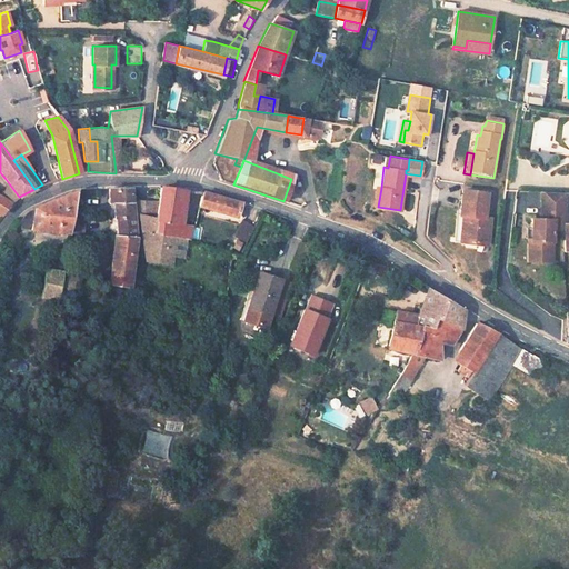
[(6,179),(0,183),(0,196),(9,205),(19,197),(6,179)]
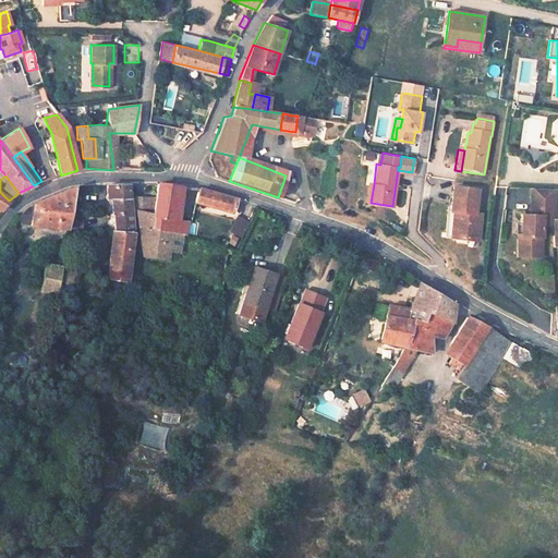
[(364,202),(371,203),(374,184),(367,183),(364,202)]
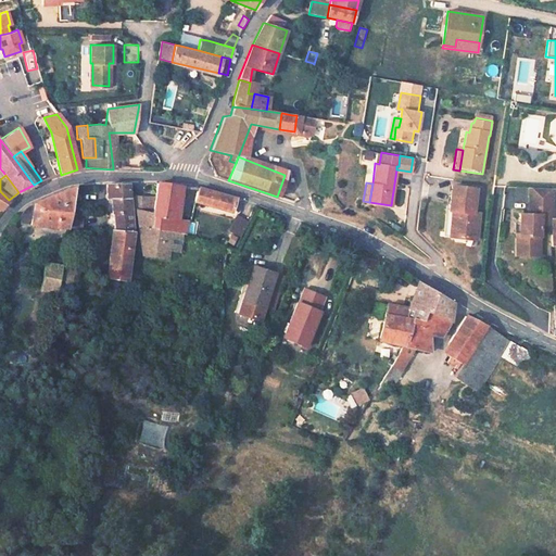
[(106,199),(111,200),(113,212),(129,211),(127,196),(126,184),(106,185),(106,199)]
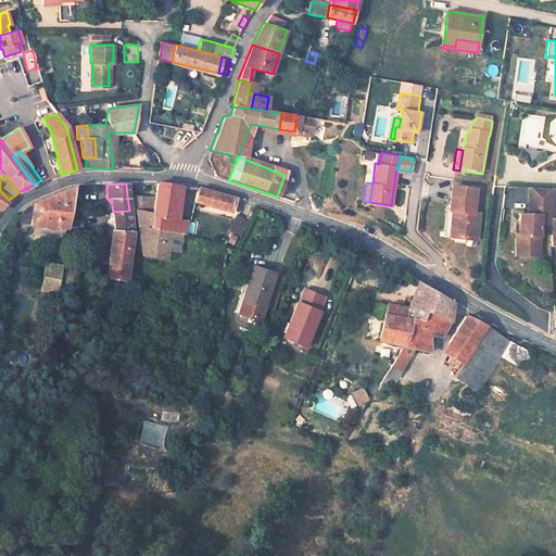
[(158,184),(152,214),(149,214),(148,218),(151,219),(150,228),(167,232),(171,218),(172,218),(176,203),(178,186),(158,184)]
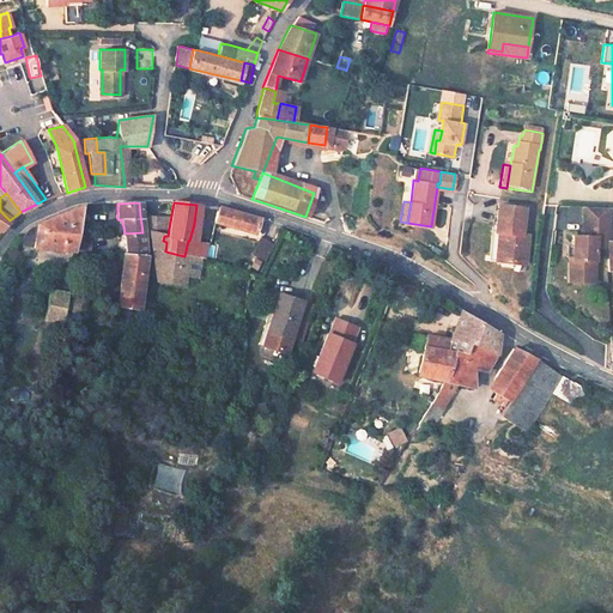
[(36,223),(28,229),(14,246),(74,250),(83,206),(36,223)]
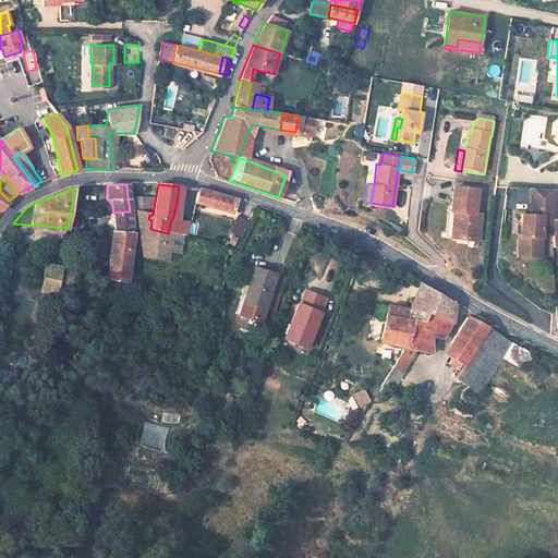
[(199,189),(198,189),(195,202),(231,211),(232,209),(240,211),(242,202),(199,189)]
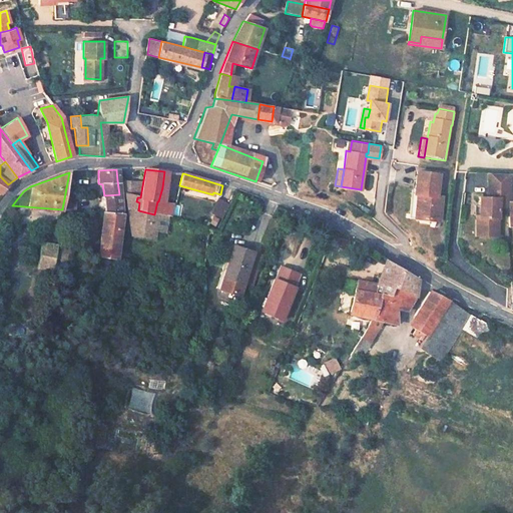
[(439,176),(417,173),(415,191),(421,192),(418,219),(429,220),(429,218),(439,219),(442,197),(437,196),(439,176)]
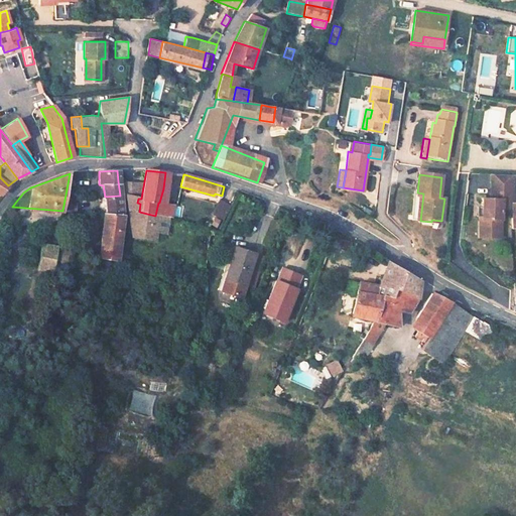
[(0,192),(2,194),(8,185),(0,177),(0,192)]
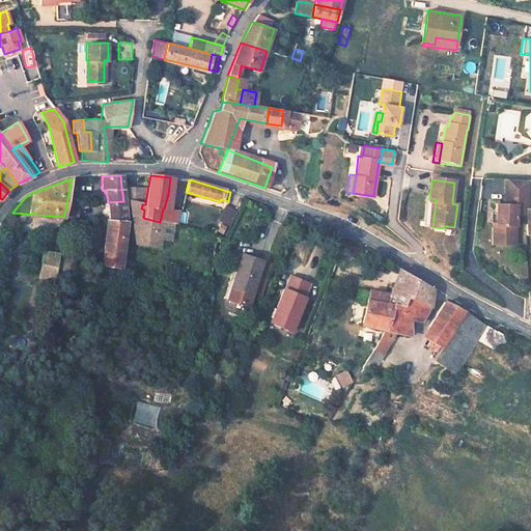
[(529,184),(505,185),(505,210),(497,210),(497,213),(527,213),(530,212),(530,200),(529,201),(529,184)]
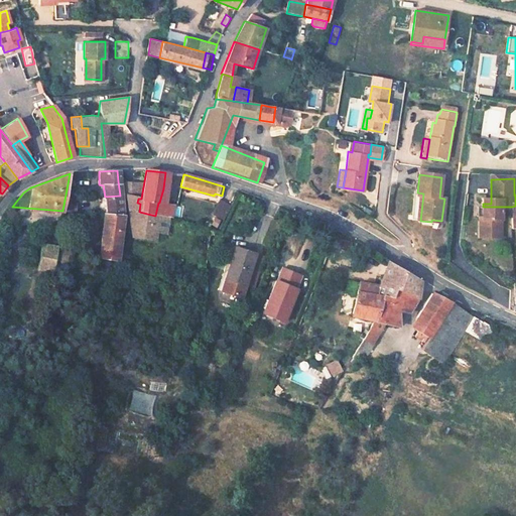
[(141,182),(118,181),(120,196),(120,201),(128,201),(127,196),(138,199),(141,182)]
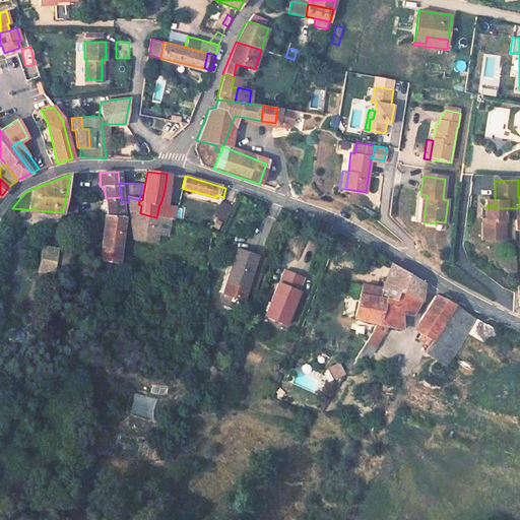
[(416,221),(424,222),(427,195),(420,194),(416,221)]
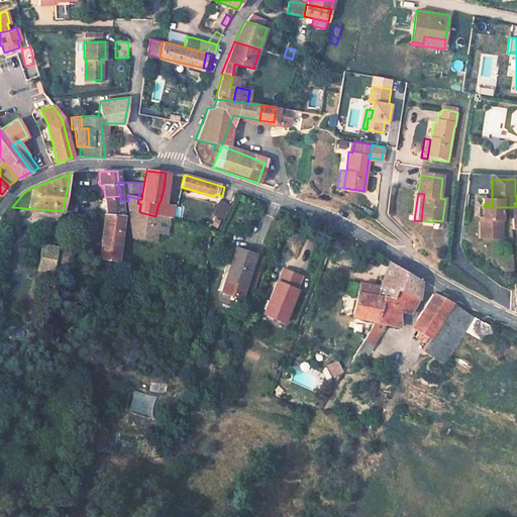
[(105,197),(107,214),(122,215),(120,201),(120,196),(105,197)]
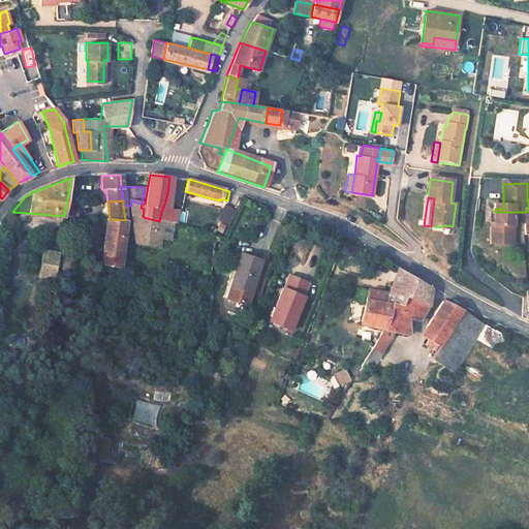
[(159,221),(143,217),(144,209),(141,208),(142,204),(130,200),(131,206),(133,218),(135,218),(134,227),(144,229),(142,243),(160,247),(161,238),(161,232),(160,232),(161,225),(172,227),(173,224),(159,221)]
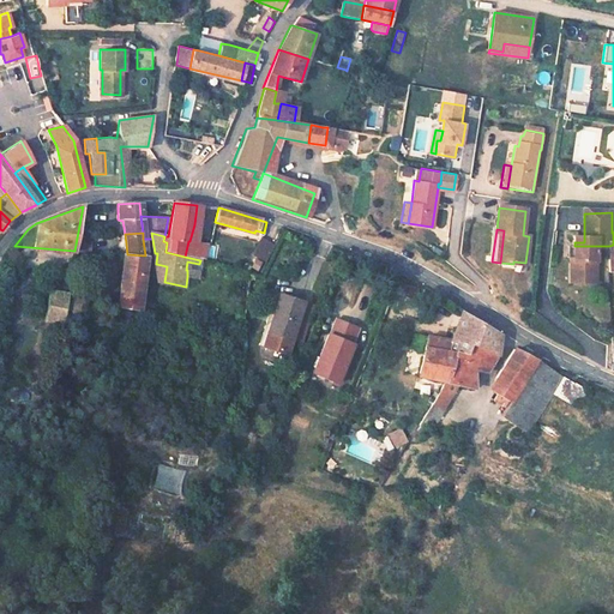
[(266,260),(275,244),(262,236),(253,253),(266,260)]
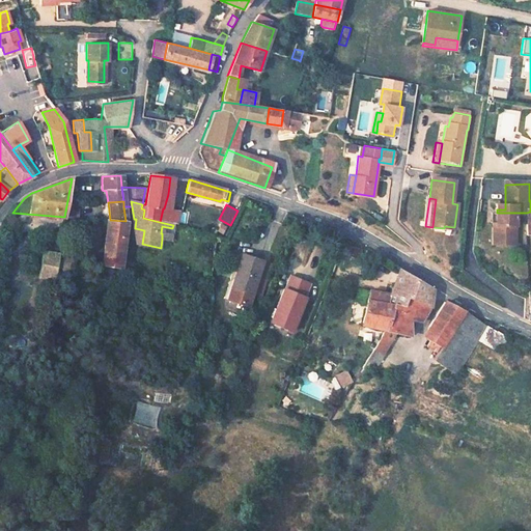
[(79,218),(80,208),(66,207),(64,217),(79,218)]
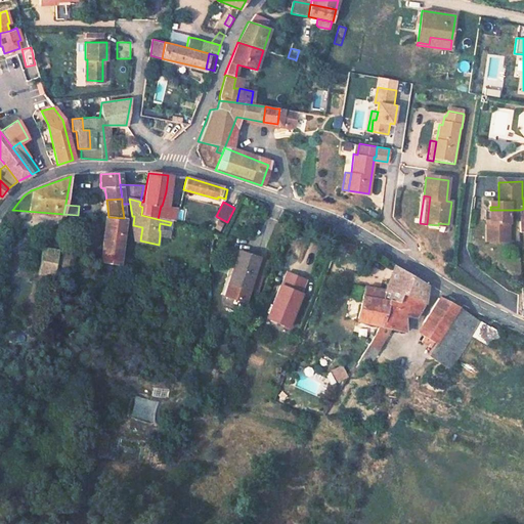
[(175,207),(162,206),(161,206),(158,219),(171,222),(175,223),(175,207)]
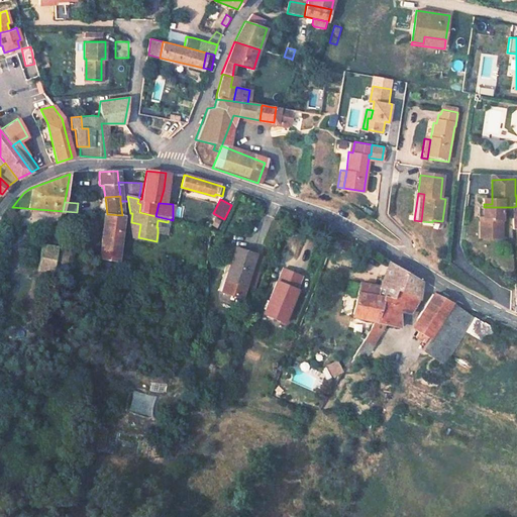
[(503,214),(513,214),(513,207),(484,207),(484,211),(484,221),(484,229),(490,235),(502,234),(503,214)]
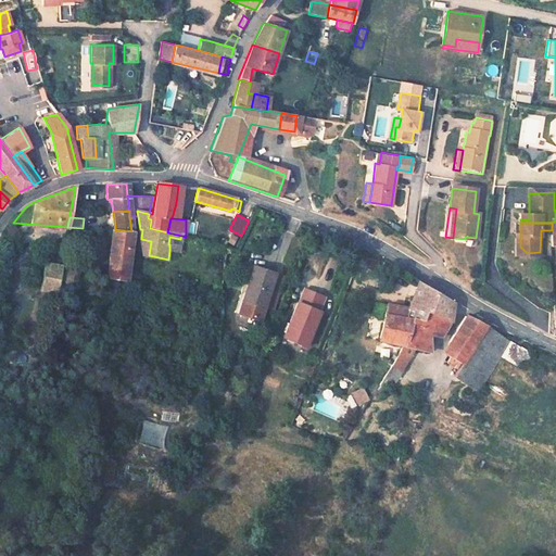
[(109,277),(128,280),(134,232),(131,231),(115,230),(113,229),(109,277)]
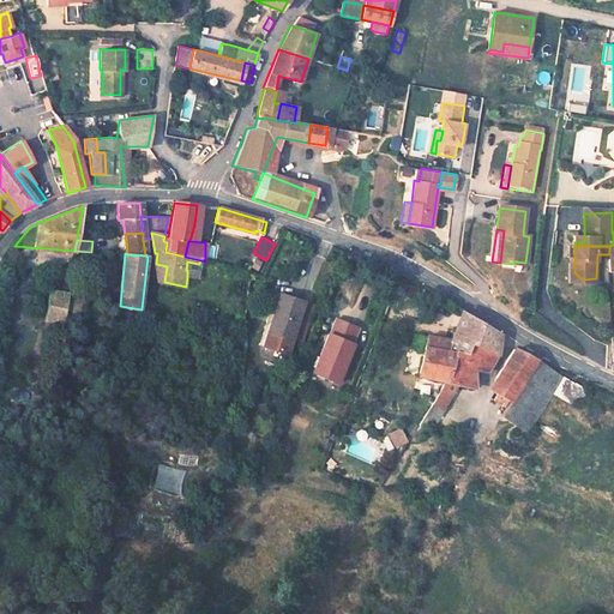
[(187,270),(187,276),(198,278),(199,264),(187,262),(186,270),(187,270)]
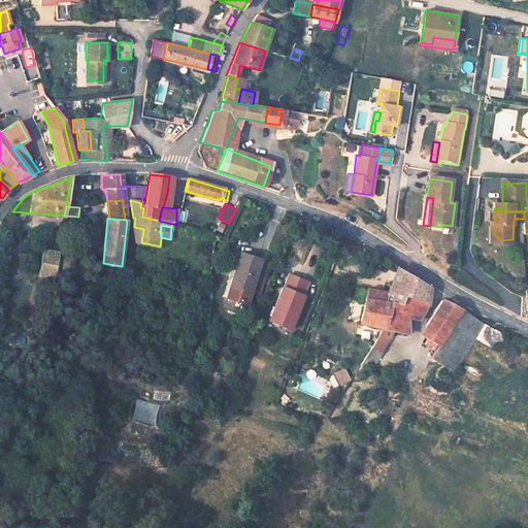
[(513,246),(513,239),(500,240),(494,234),(494,226),(492,226),(492,245),(513,246)]
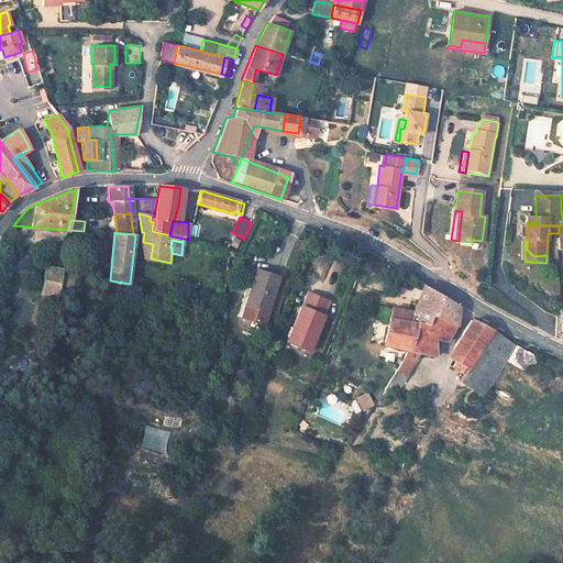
[(146,257),(151,258),(153,244),(143,242),(146,257)]
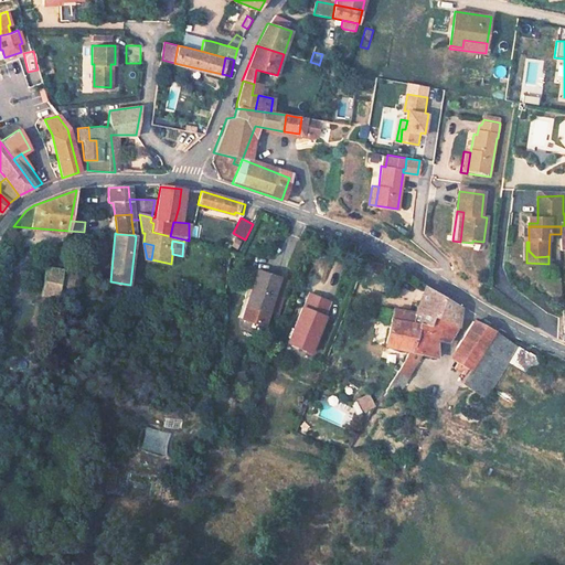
[(62,268),(46,267),(40,295),(56,298),(56,296),(62,268)]
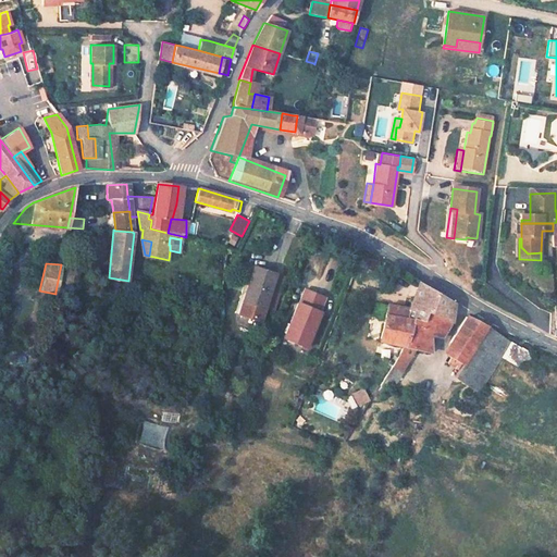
[(77,267),(61,264),(56,292),(72,295),(77,267)]
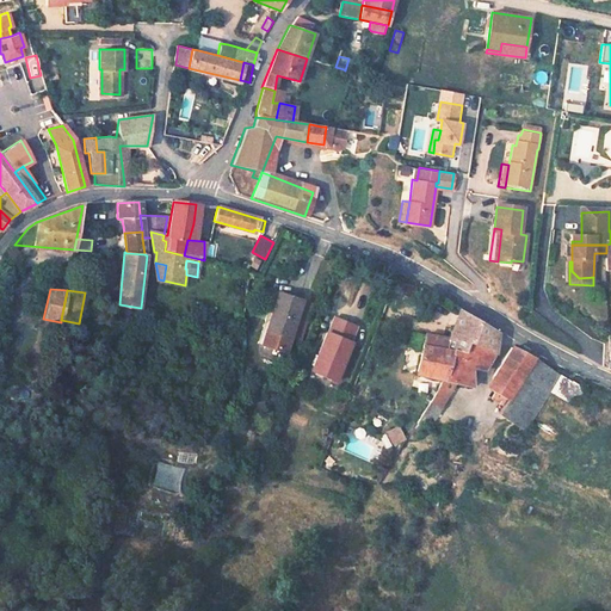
[(297,297),(275,292),(271,310),(269,319),(272,320),(270,331),(271,331),(267,345),(285,350),(289,335),(297,297)]
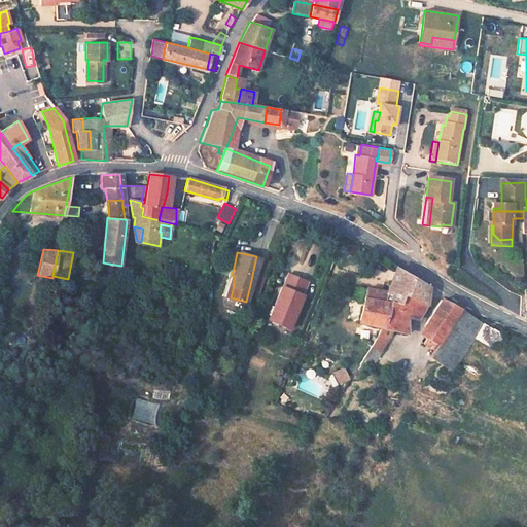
[(266,258),(256,256),(249,289),(258,291),(266,258)]
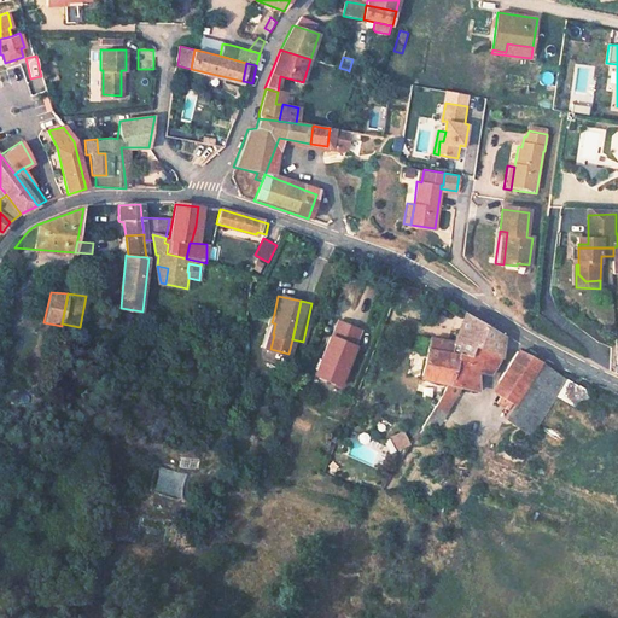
[(274,314),(268,313),(260,347),(270,349),(274,334),(273,334),(275,324),(272,322),(274,314)]
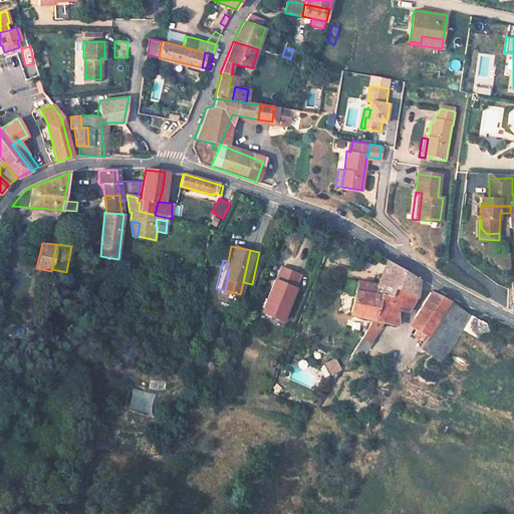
[(347,313),(397,324),(395,308),(407,311),(416,296),(418,280),(386,260),(376,285),(356,281),(347,313)]
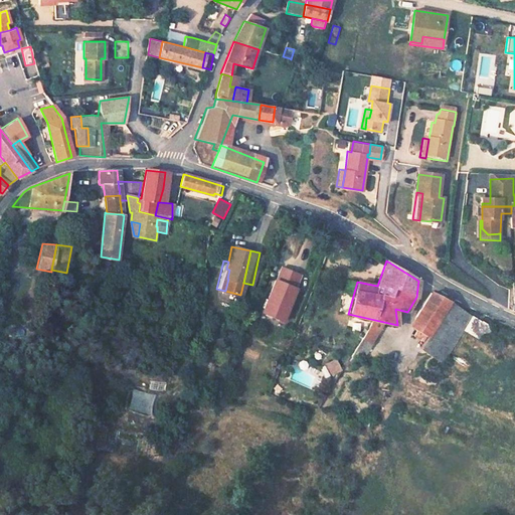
[(33,279),(49,282),(51,272),(36,269),(33,279)]
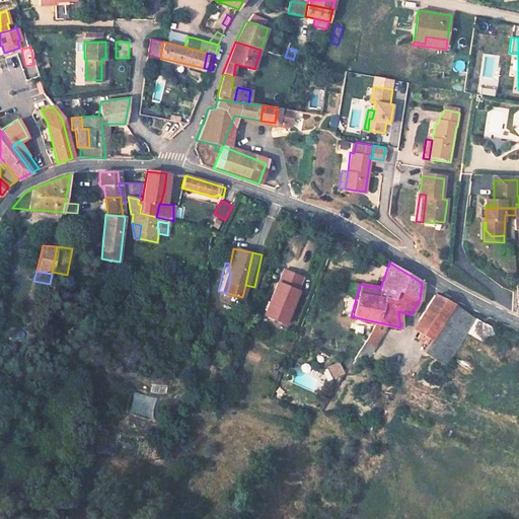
[(298,289),(277,281),(264,313),(286,321),(298,289)]
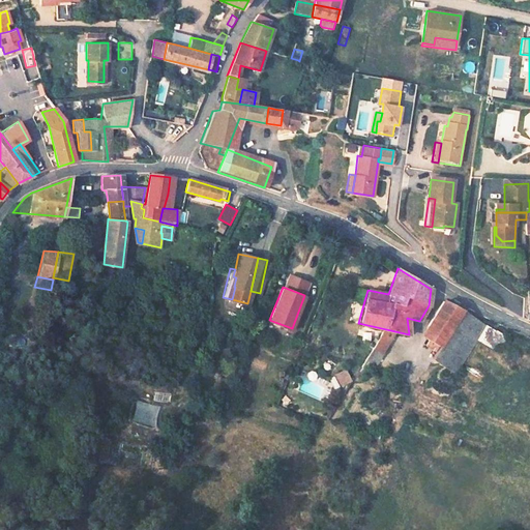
[(440,347),(464,312),(443,301),(428,324),(428,339),(440,347)]
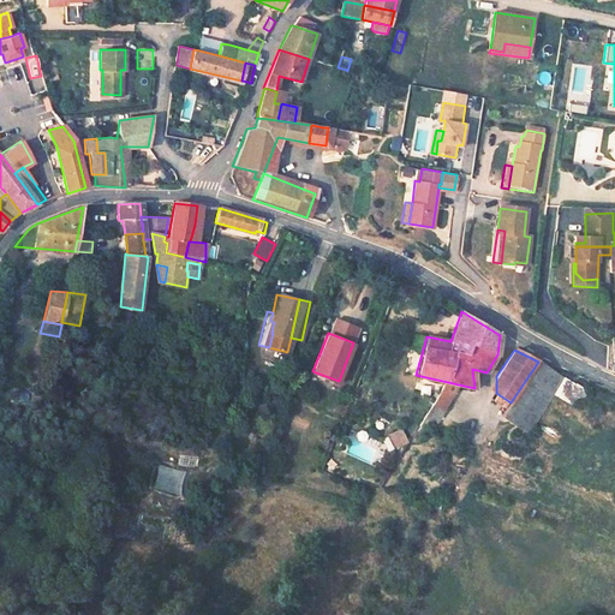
[(437,416),(451,395),(440,388),(427,410),(437,416)]
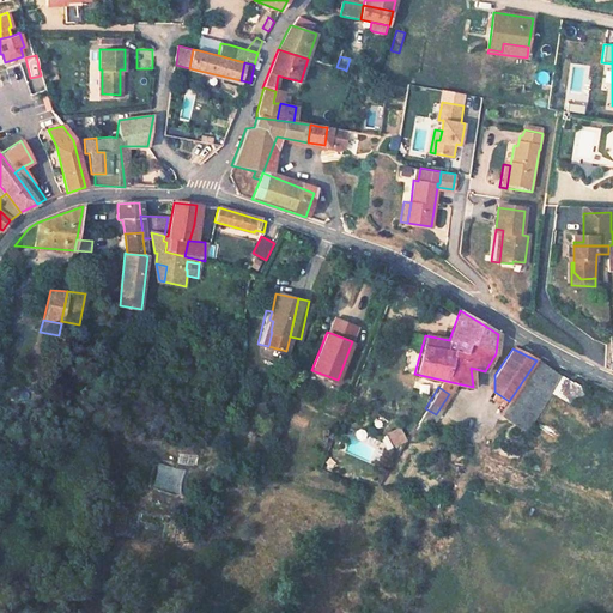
[(343,412),(346,402),(335,399),(332,407),(343,412)]
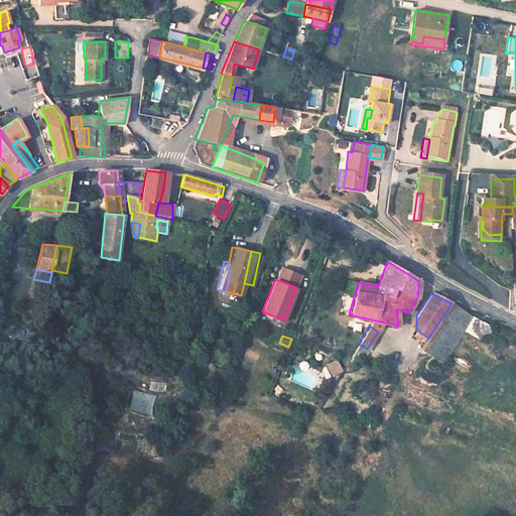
[(332,377),(342,373),(336,361),(326,365),(332,377)]
